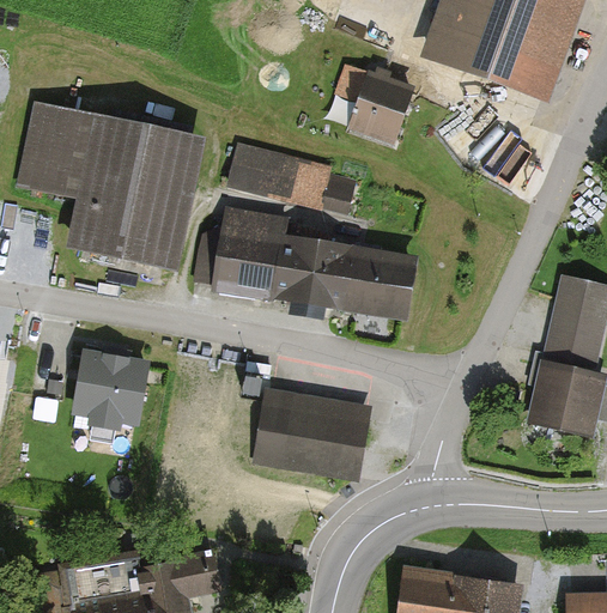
[(442,0),(423,56),(534,96),(569,0),(442,0)]
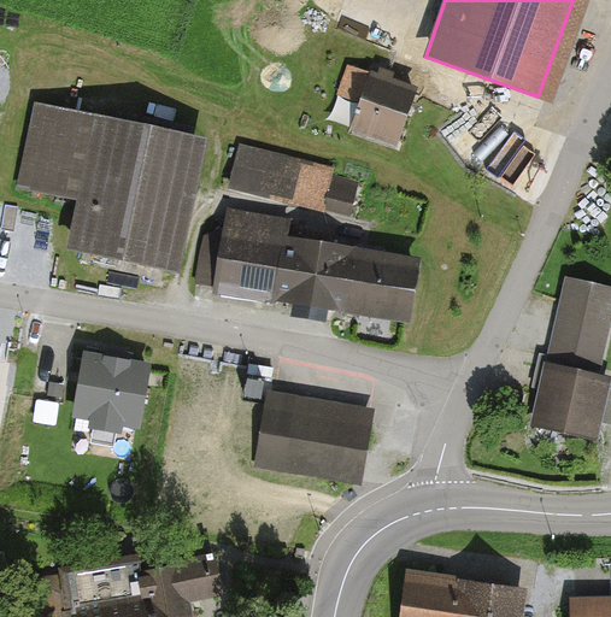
[(412,92),(350,71),(340,103),(356,107),(347,133),(394,148),(412,92)]
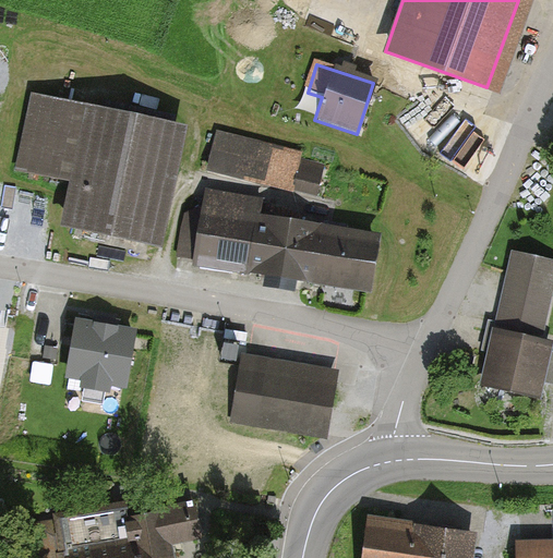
[(184,129),(28,95),(12,171),(69,183),(60,225),(158,245),(184,129)]
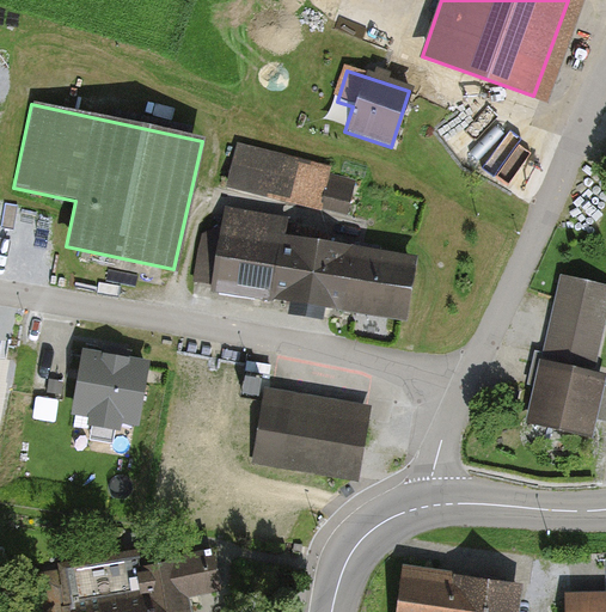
[(326,163),(236,142),(226,185),(338,212),(347,179),(323,175),(326,163)]
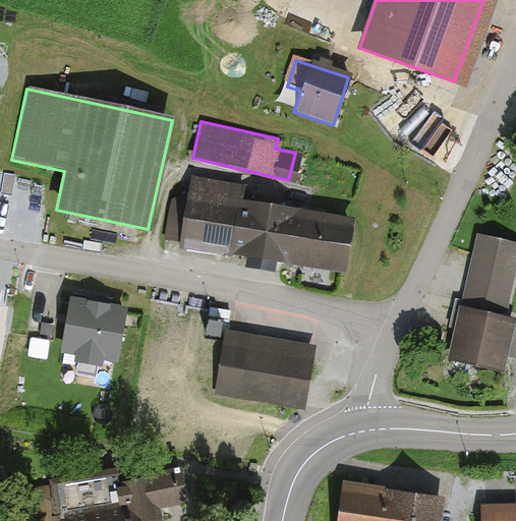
[(244,184),(187,175),(185,192),(167,199),(161,237),(175,239),(174,246),(249,258),(247,268),(277,273),(278,262),(346,273),(355,217),(242,197),(244,184)]
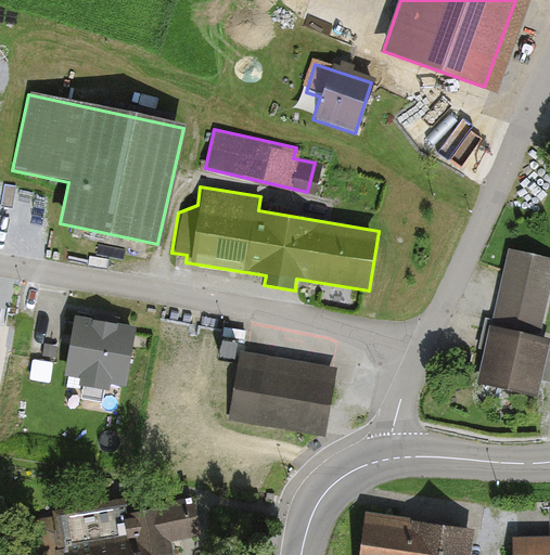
[(546,268),(508,259),(493,323),(532,332),(546,268)]
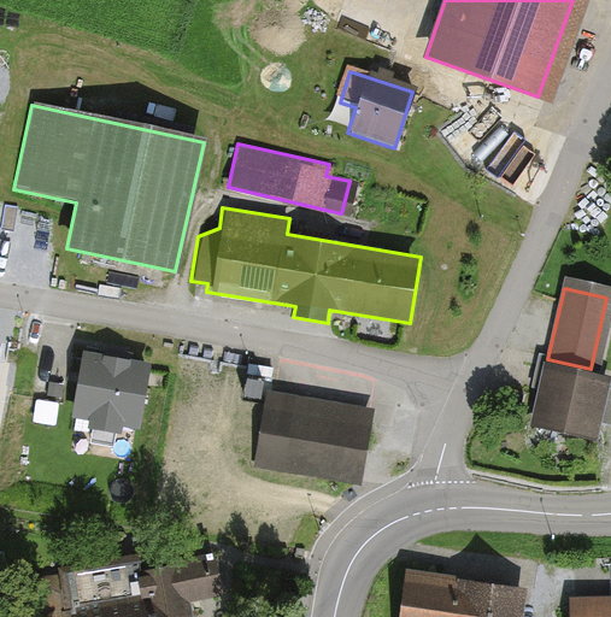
[(141,369),(82,359),(72,413),(89,417),(88,427),(112,430),(113,421),(131,423),(141,369)]
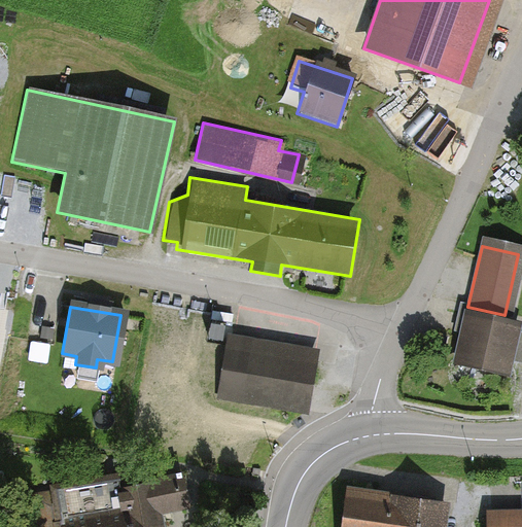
[(515,326),(465,315),(455,360),(505,372),(515,326)]
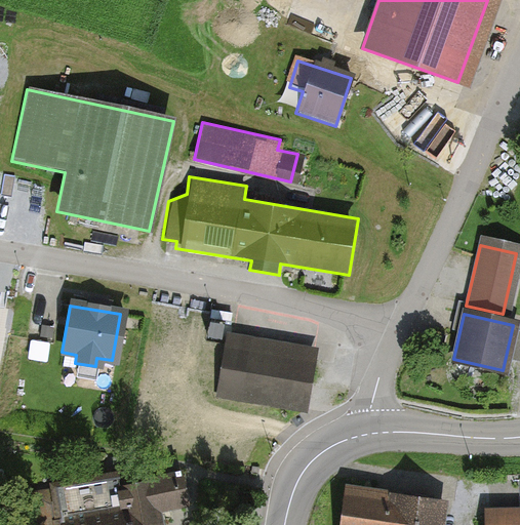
[(317,350),(223,334),(213,394),(307,409),(317,350)]
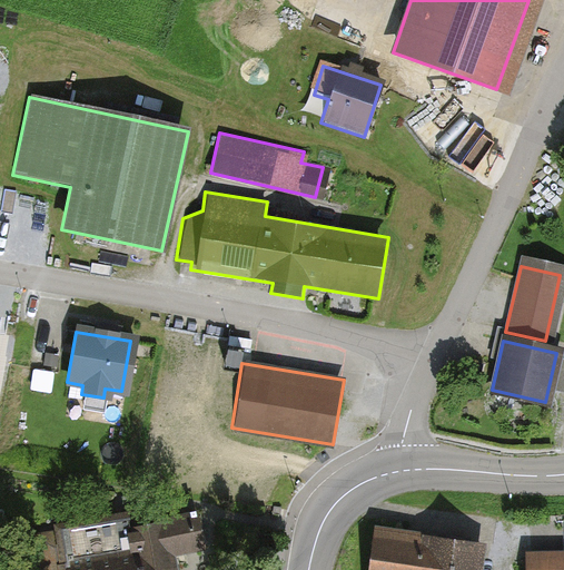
[(131,552),(67,561),(67,569),(176,569),(174,554),(206,550),(201,526),(175,530),(172,516),(127,522),(131,552)]
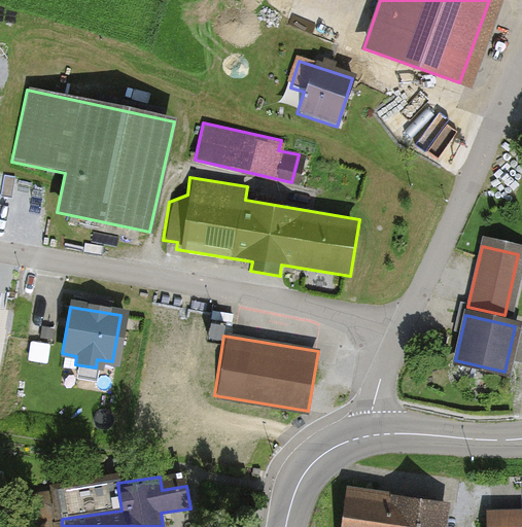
[(444,526),(447,501),(342,487),(336,526),(444,526)]
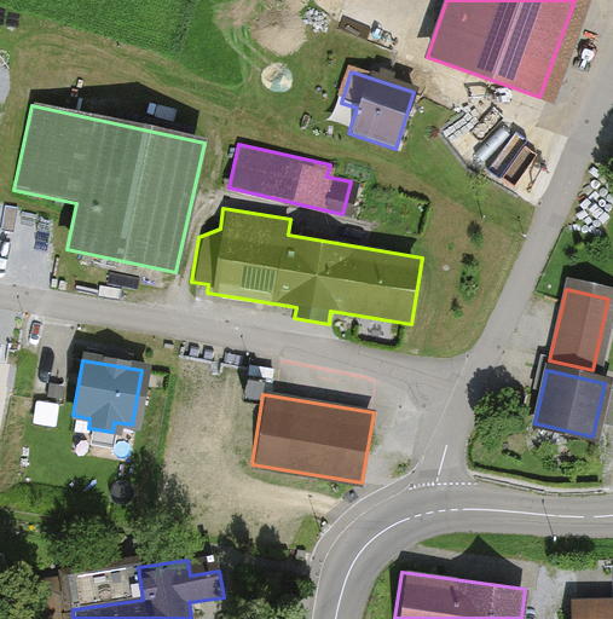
[(612,618),(612,597),(564,599),(564,618),(612,618)]
